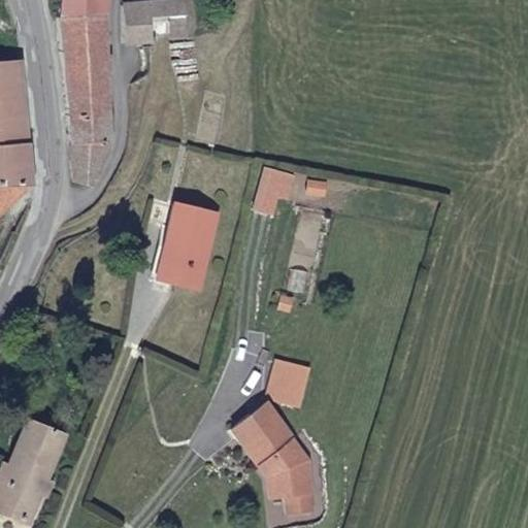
[(61,0),(59,12),(107,14),(109,0),(61,0)]
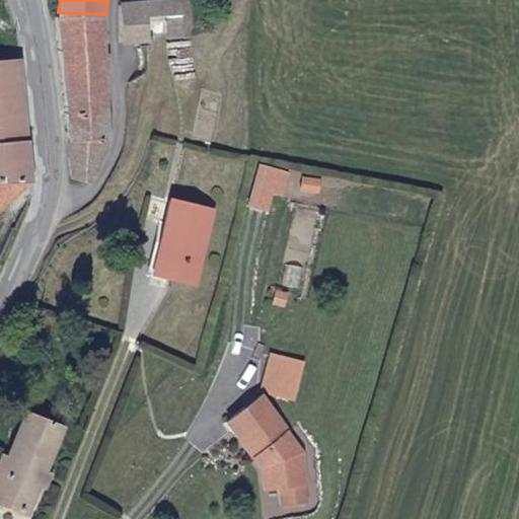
[(179,0),(125,0),(124,0),(126,42),(160,39),(182,38),(179,0)]
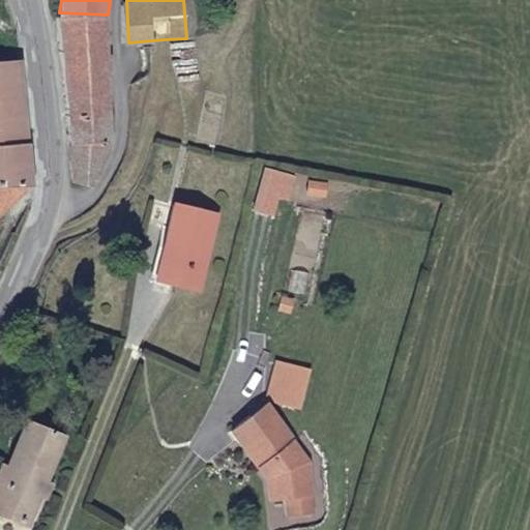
[(59,12),(71,180),(88,185),(95,180),(100,176),(104,172),(112,140),(108,15),(59,12)]
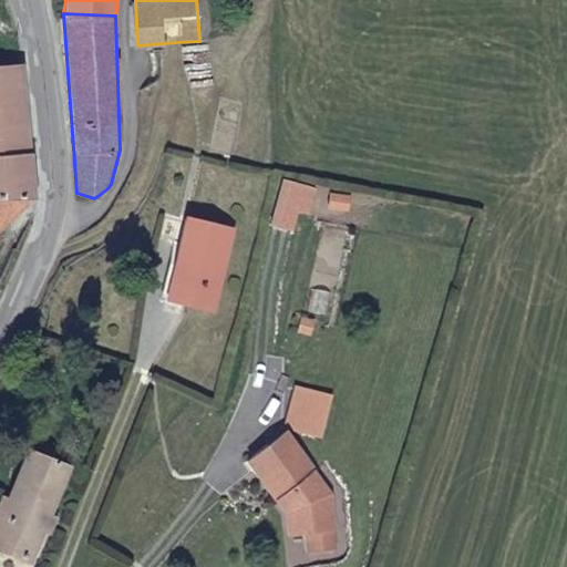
[(38,194),(24,60),(0,61),(0,227),(28,208),(34,200),(38,194)]
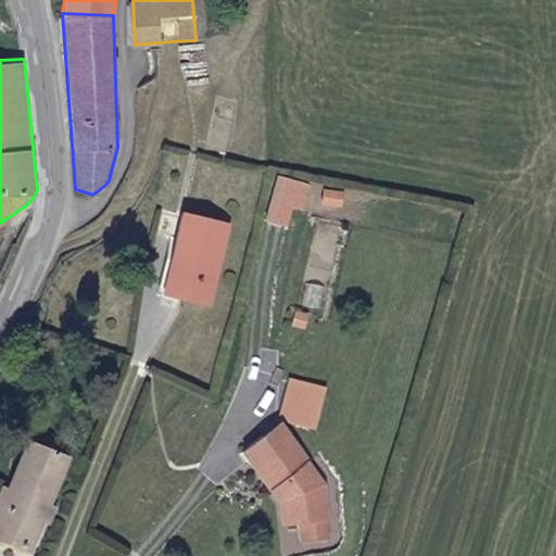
[(278,174),(266,218),(287,224),(292,204),(303,207),(310,182),(278,174)]
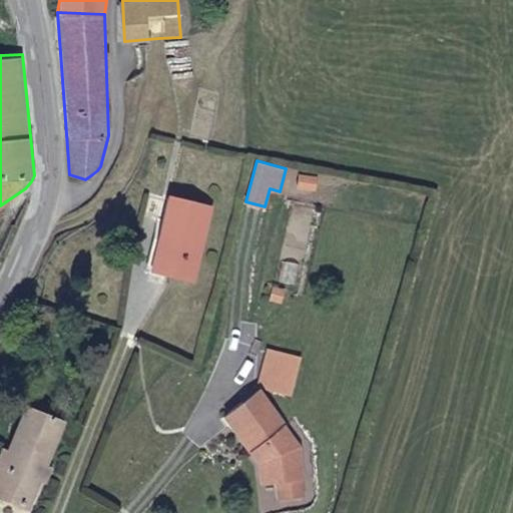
[(152,267),(194,277),(211,205),(169,195),(152,267)]
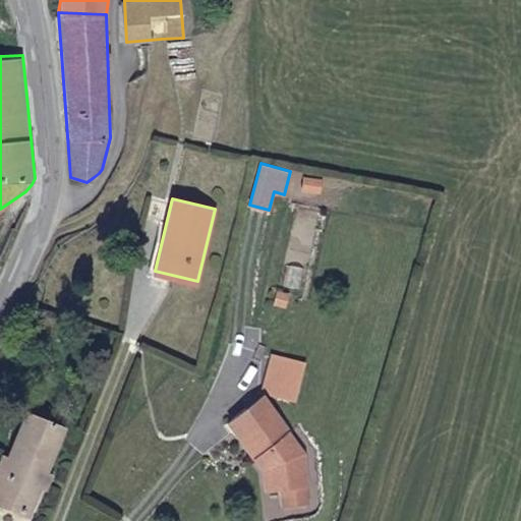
[(271,355),(263,393),(296,400),(305,362),(271,355)]
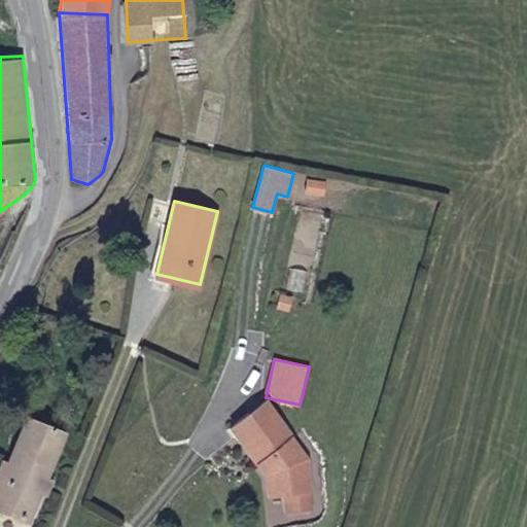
[(290,440),(261,402),(231,427),(259,464),(266,459),(273,469),(279,493),(279,494),(288,493),(313,492),(311,470),(288,442),(290,440)]
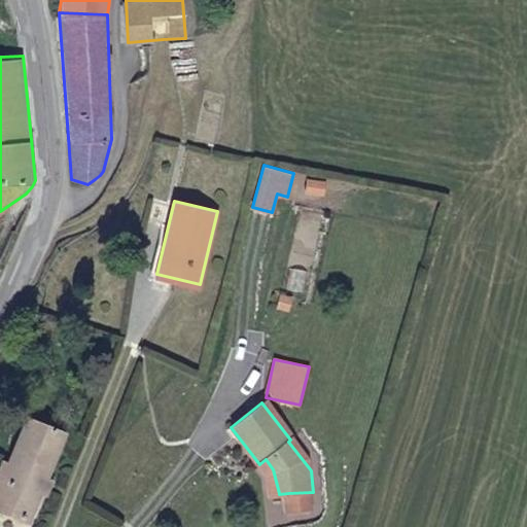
[(68,431),(28,415),(8,459),(3,457),(0,465),(0,510),(30,523),(68,431)]
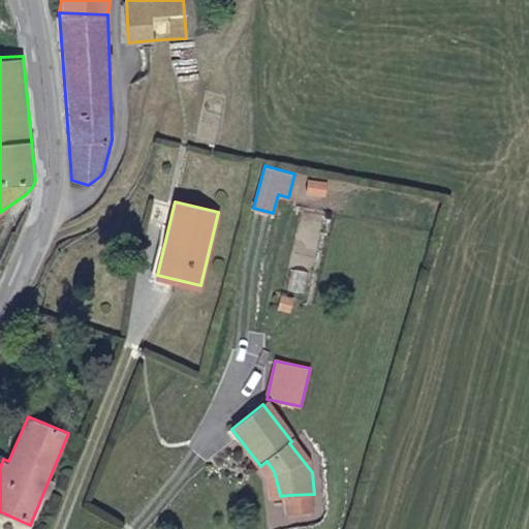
[(280,495),(274,471),(267,461),(260,466),(267,473),(272,497),(280,496),(280,495)]
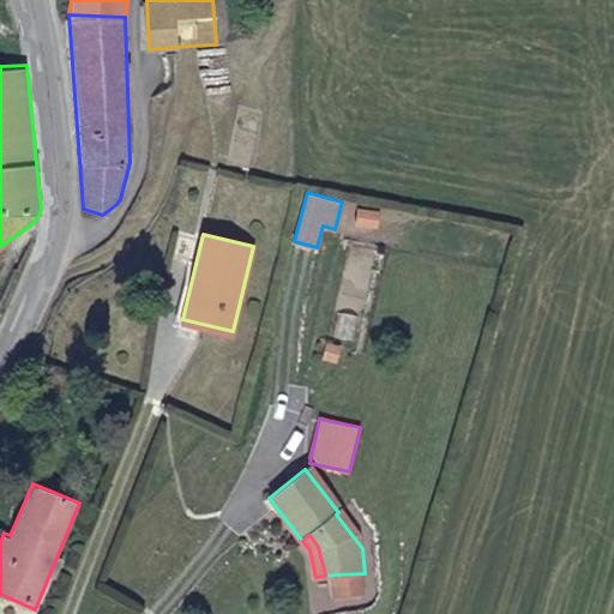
[(337,593),(365,590),(365,573),(336,575),(337,593)]
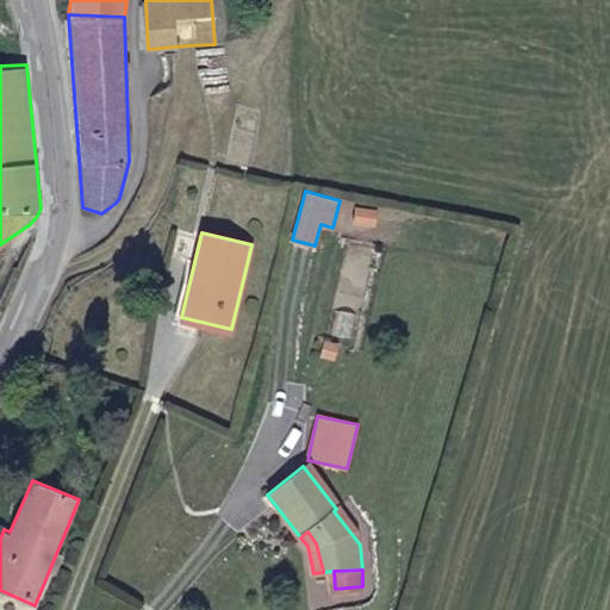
All buildings are outlined.
